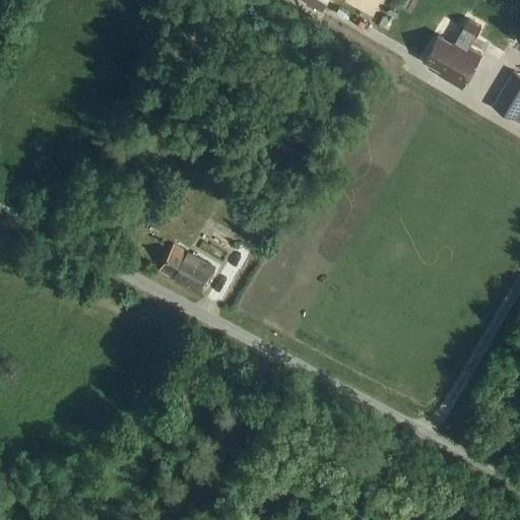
[(308,0),(321,9),(326,0),(308,0)]
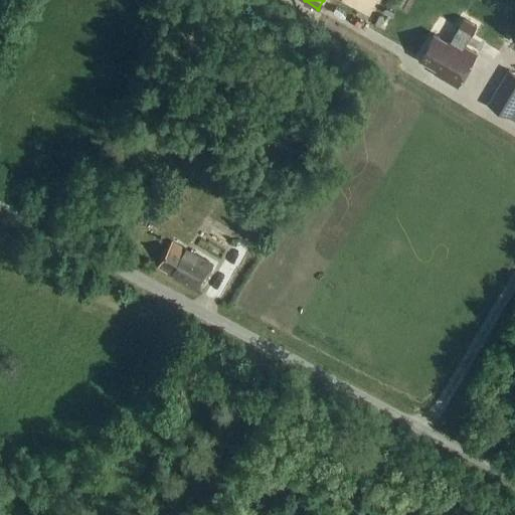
[(471,37),(477,26),(463,18),(457,29),(471,37)]
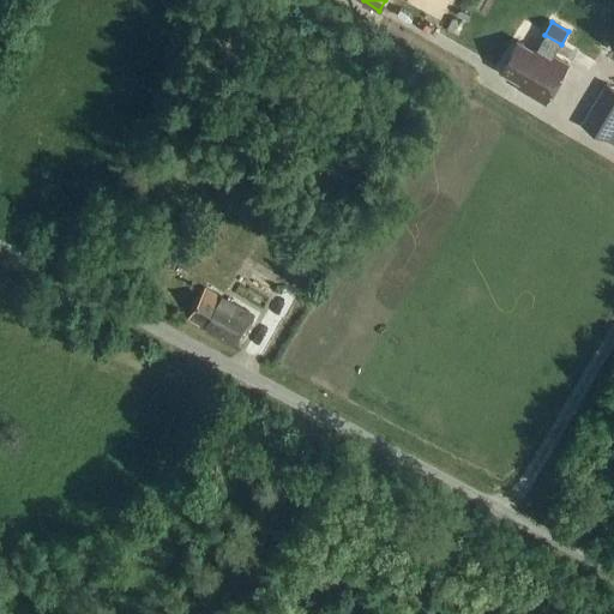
[(535,52),(518,42),(501,71),(522,83),(518,88),(545,103),(567,65),(537,47),(535,52)]
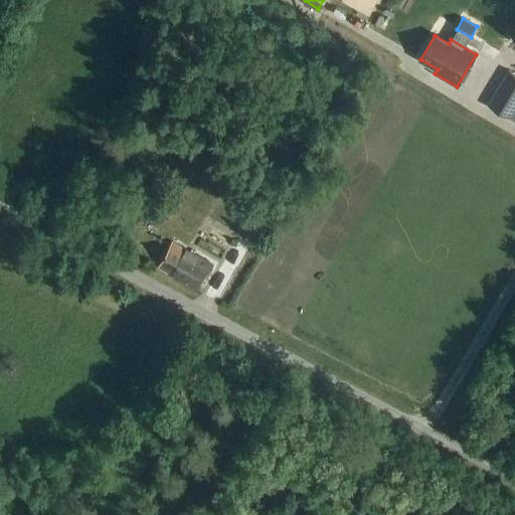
[(514,107),(514,74),(508,70),(488,105),(509,118),(514,107)]
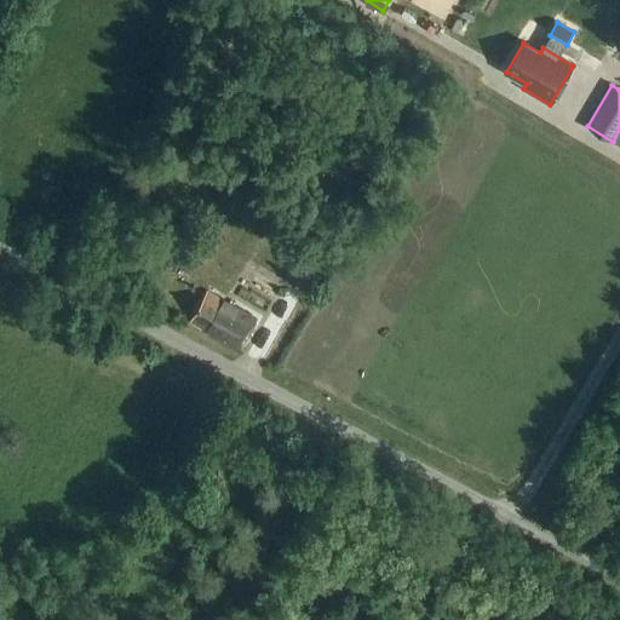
[(239,351),(257,320),(208,292),(191,321),(210,332),(208,333),(239,351)]
